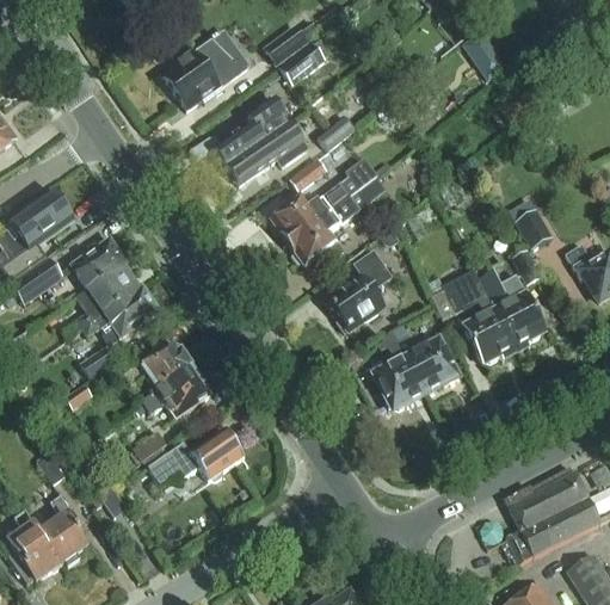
[(118,0),(129,12),(141,0),(118,0)]
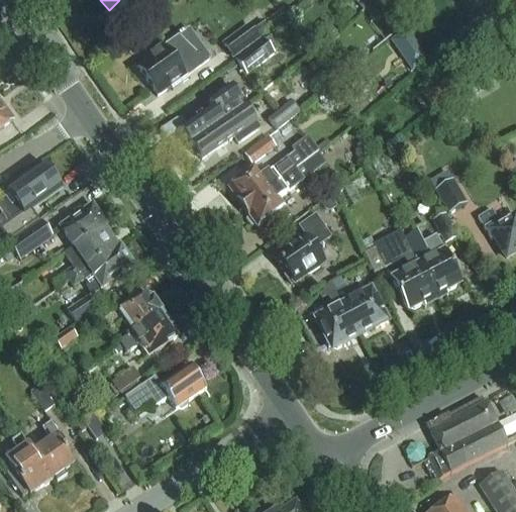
[(373,0),(369,3),(377,13),(390,3),(387,0),(373,0)]
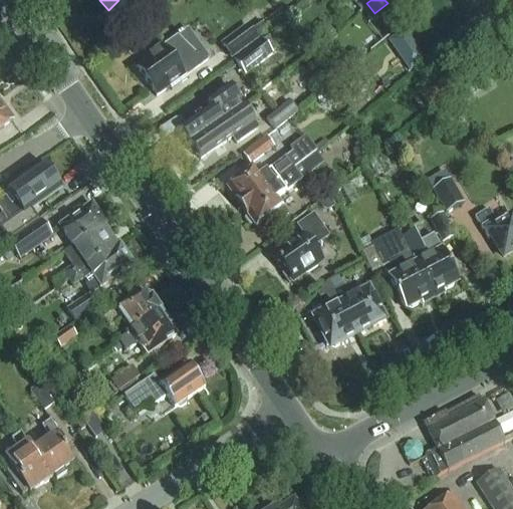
[(268,28),(260,16),(249,24),(247,21),(220,41),(231,55),(268,28)]
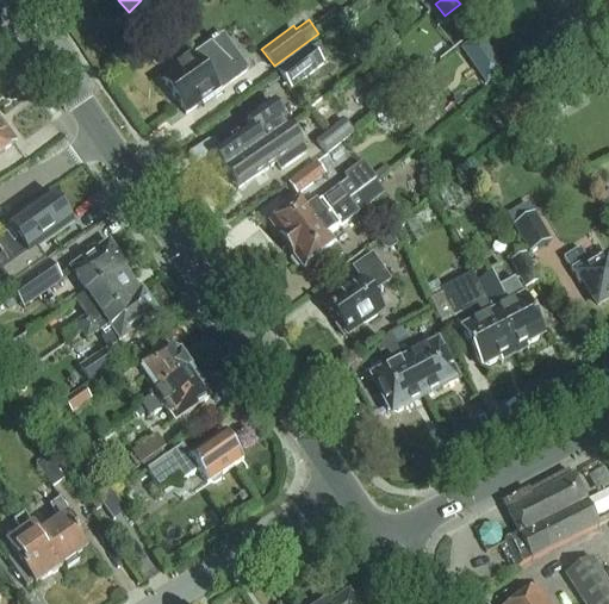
[(176,64),(160,76),(185,110),(199,99),(202,103),(221,89),(218,87),(246,67),(222,32),(194,53),(191,48),(173,61),(176,64)]
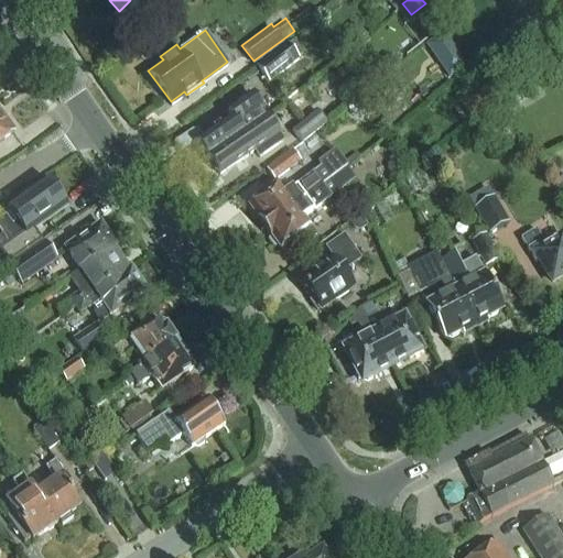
[(443,31),(426,42),(448,75),(465,63),(443,31)]
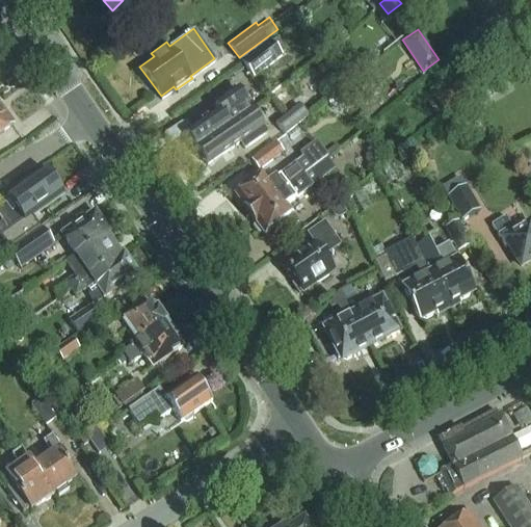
[(277,31),(242,59),(254,73),(289,45),(277,31)]
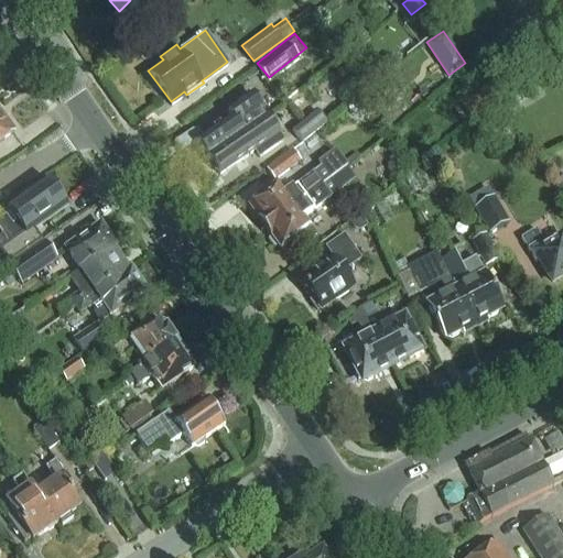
[(207,153),(269,110),(259,95),(253,87),(227,106),(231,112),(195,137),(207,153)]
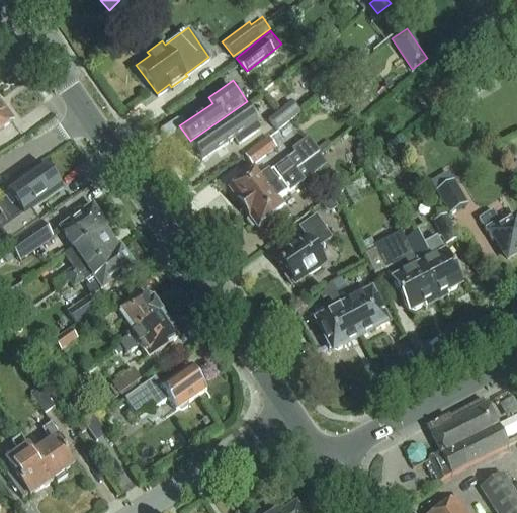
[(483,87),(479,80),(467,87),(471,94),(483,87)]
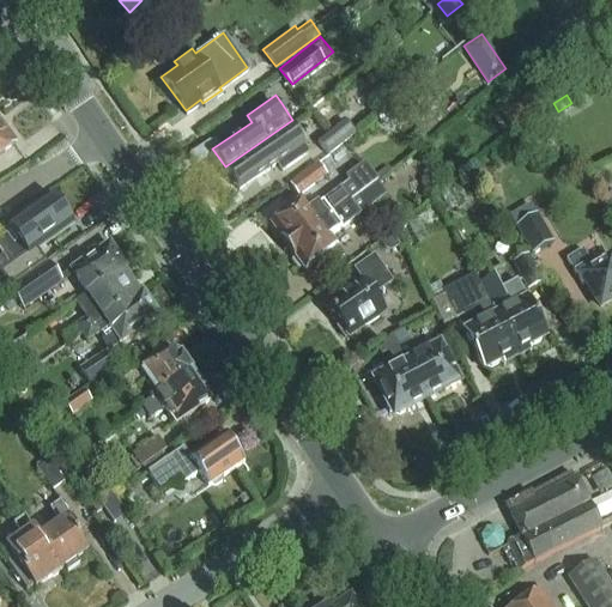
[(344,114),(316,135),(326,147),(327,150),(355,127),(344,114)]
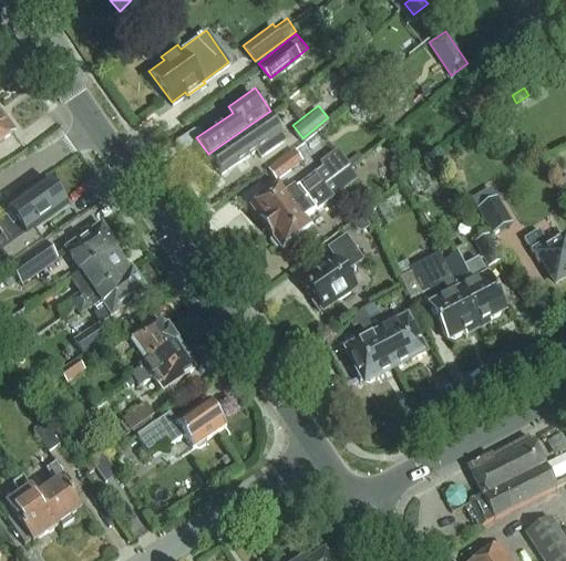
[(260,153),(287,134),(285,131),(270,111),(208,154),(219,172),(256,147),(260,153)]
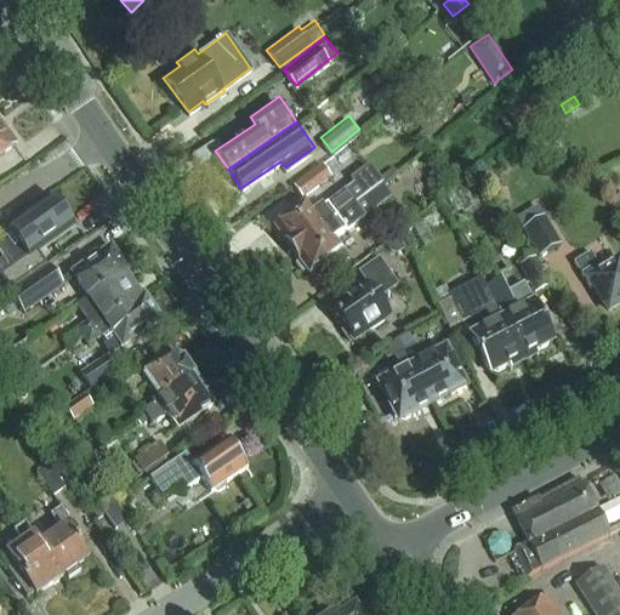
[(0,151),(13,141),(0,123),(0,151)]
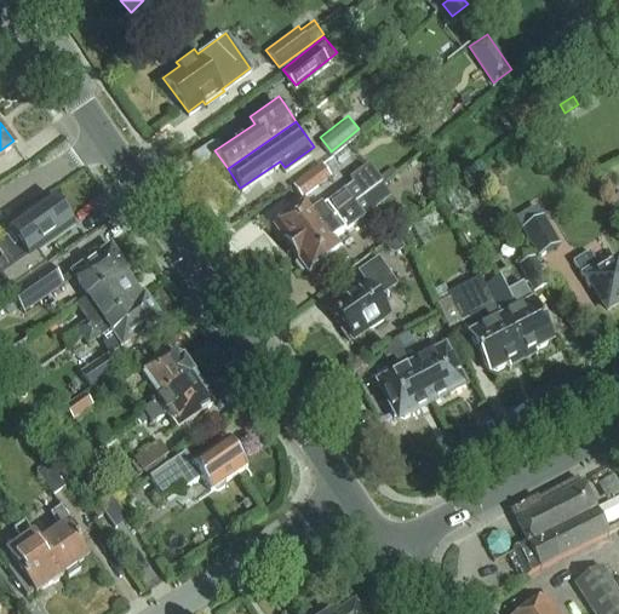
[(383,177),(370,159),(351,173),(356,178),(313,211),(305,200),(274,224),(291,246),(383,177)]
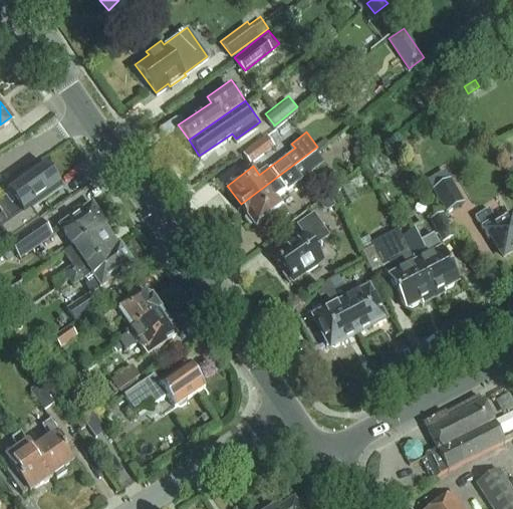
[(267,132),(243,150),(251,160),(274,142),(267,132)]
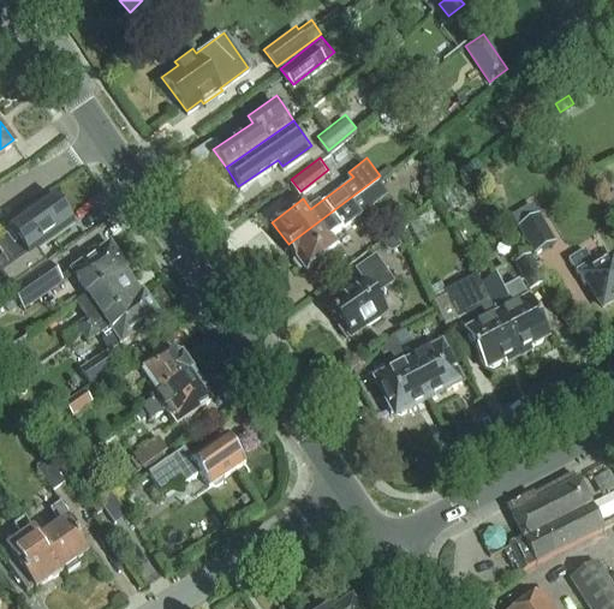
[(428,172),(423,177),(423,184),(430,186),(435,183),(435,175),(428,172)]
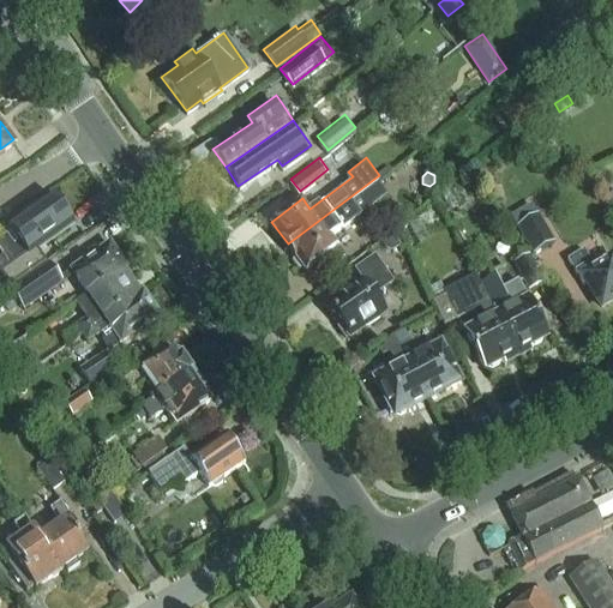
[(379,175),(288,244),(305,266),(319,256),(326,265),(343,252),(330,234),(389,187),(379,175)]
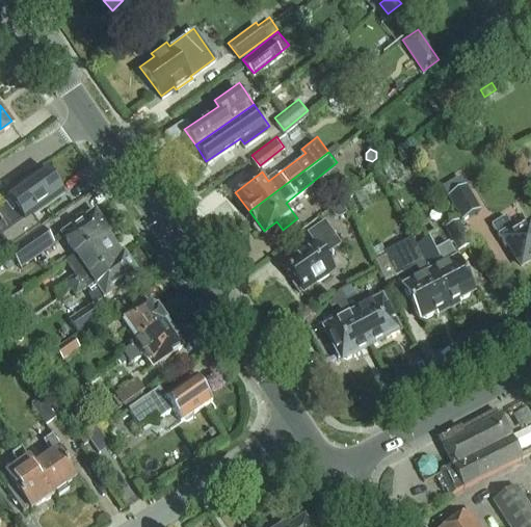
[(0,235),(7,245),(38,224),(30,212),(60,191),(45,169),(8,195),(23,216),(0,231),(0,235)]
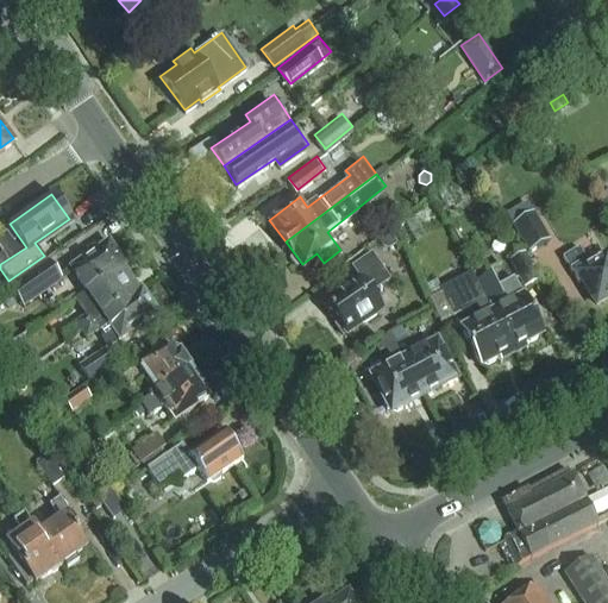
[(550,236),(533,207),(511,219),(526,249),(550,236)]
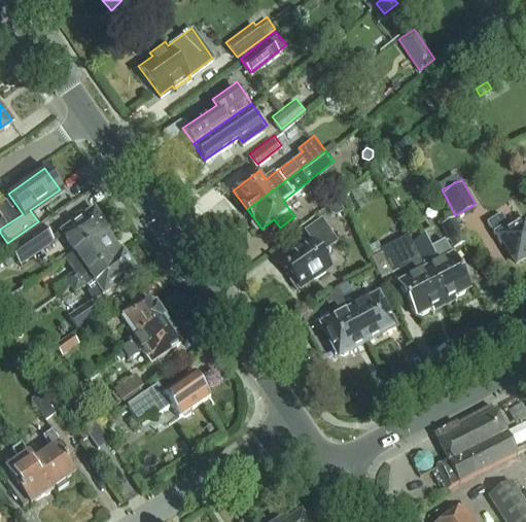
[(336,197),(325,204),(329,211),(337,212),(344,208),(336,197)]
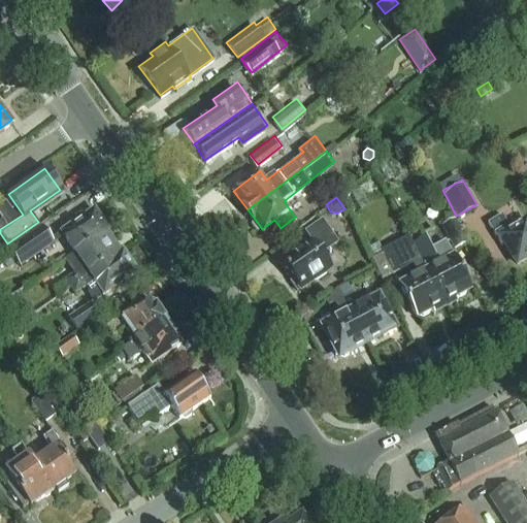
[(80,209),(67,219),(70,223),(59,230),(62,233),(74,252),(105,231),(108,229),(93,206),(84,214),(80,209)]
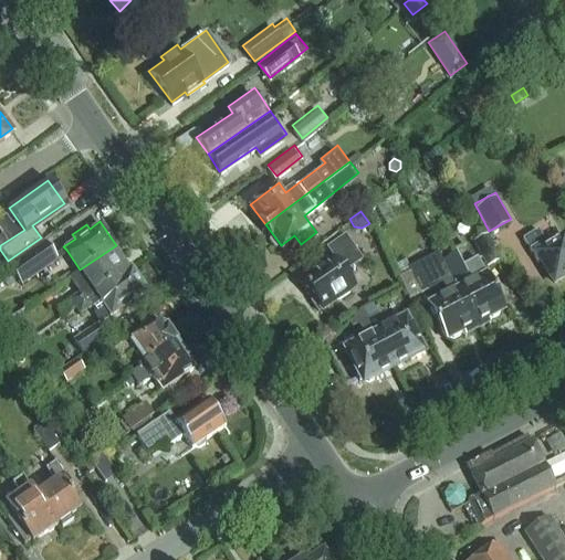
[(540,256),(553,278),(564,270),(564,236),(563,233),(547,243),(537,225),(523,234),(537,259),(540,256)]
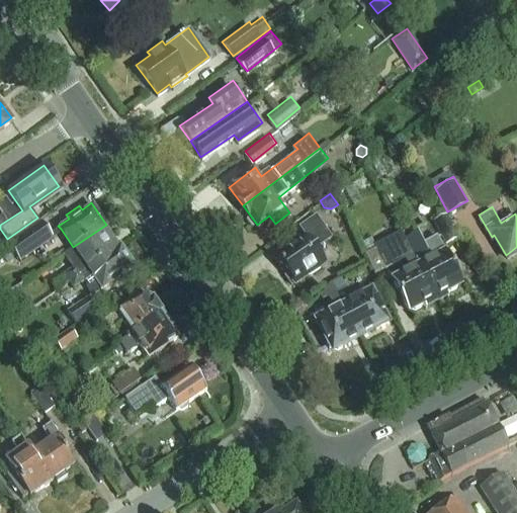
[(458,233),(446,210),(433,218),(445,240),(458,233)]
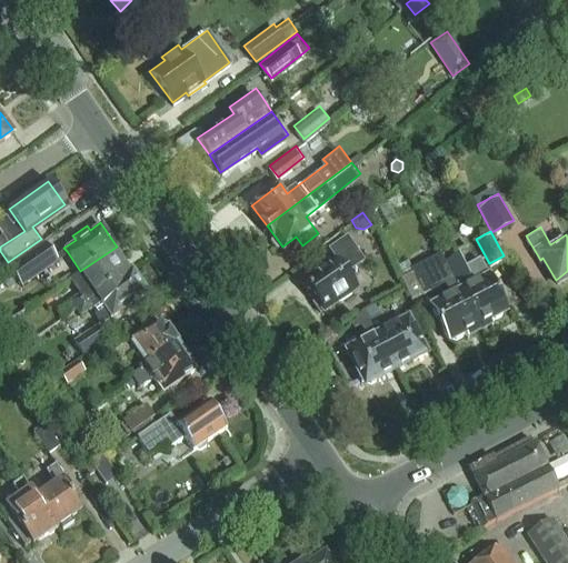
[(364,258),(361,254),(357,248),(347,232),(329,245),(336,255),(328,261),(327,265),(304,281),(312,294),(311,299),(318,310),(336,299),(340,298),(357,287),(346,270),(364,258)]
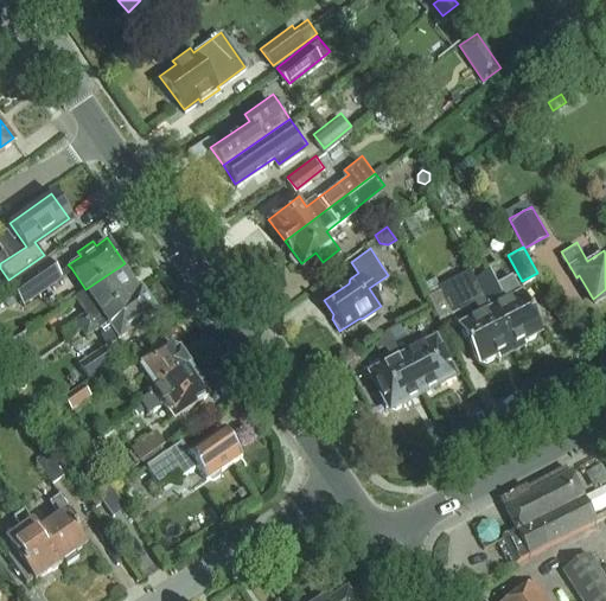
[(48,254),(8,281),(23,302),(62,274),(48,254)]
